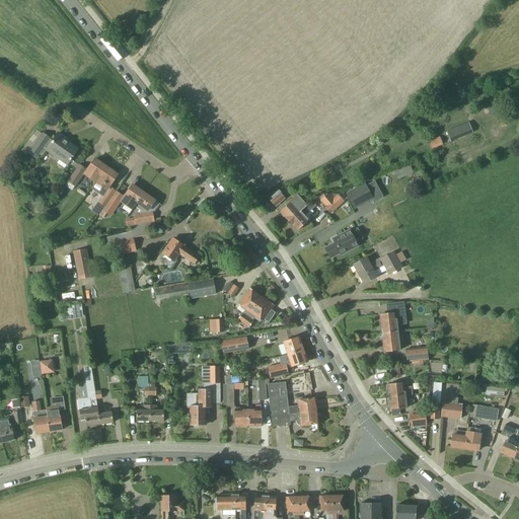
[(472,133),(469,123),(446,132),(450,142),(472,133)]
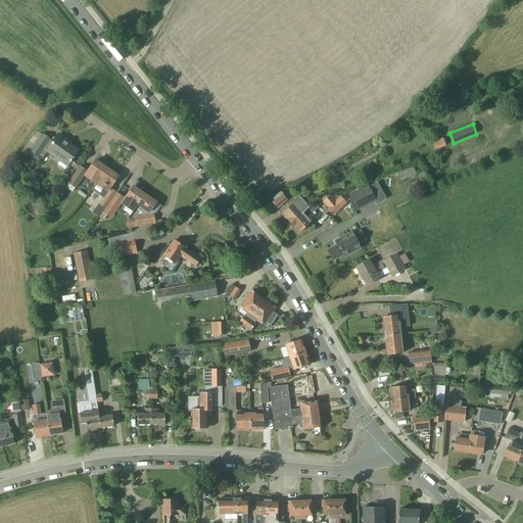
[(43,134),(34,147),(31,152),(32,152),(29,155),(35,159),(37,156),(38,156),(44,147),(47,150),(46,150),(60,160),(61,158),(68,163),(67,165),(68,165),(70,162),(72,162),(74,160),(73,160),(75,157),(74,156),(79,150),(64,141),(66,139),(58,134),(53,141),(50,139),(43,134)]
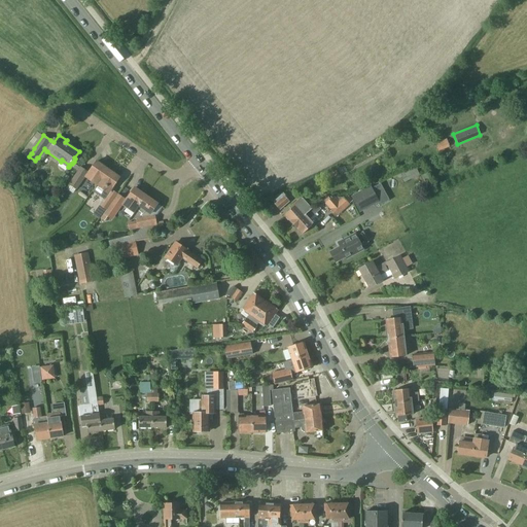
[(434,143),(437,151),(450,146),(447,139),(434,143)]
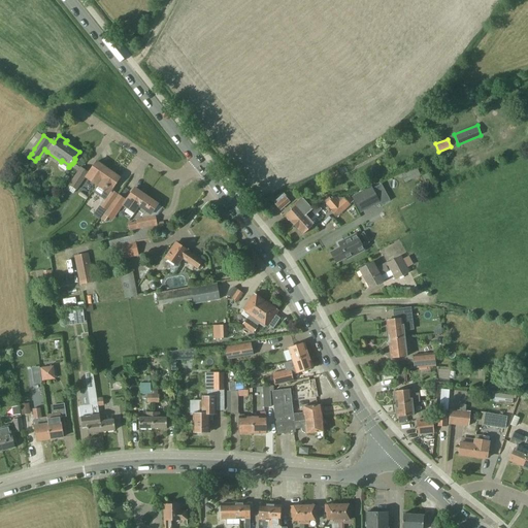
[(89,173),(88,173),(80,168),(69,185),(76,190),(85,176),(97,186),(99,184),(101,179),(108,169),(97,162),(89,173)]
